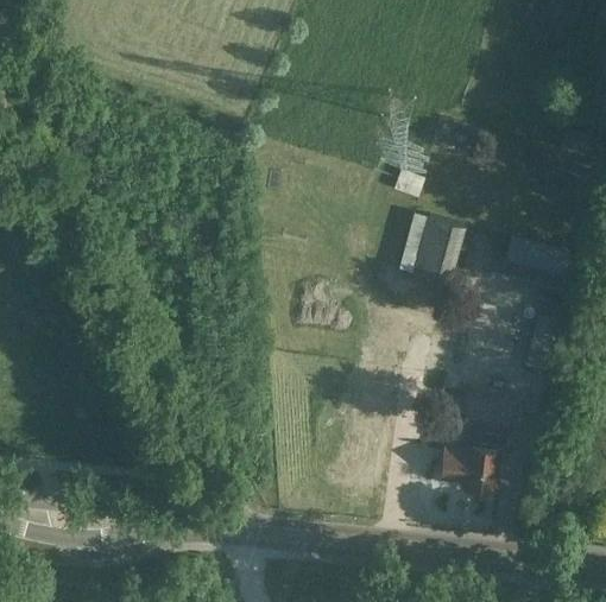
[(418,196),(424,177),(402,169),(396,188),(418,196)]
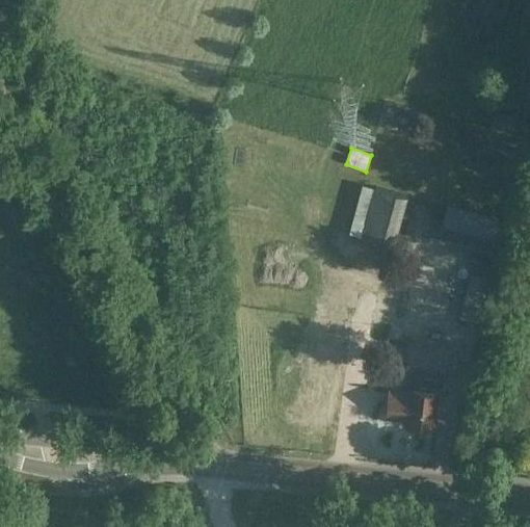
[(368,204),(372,188),(361,186),(358,202),(368,204)]
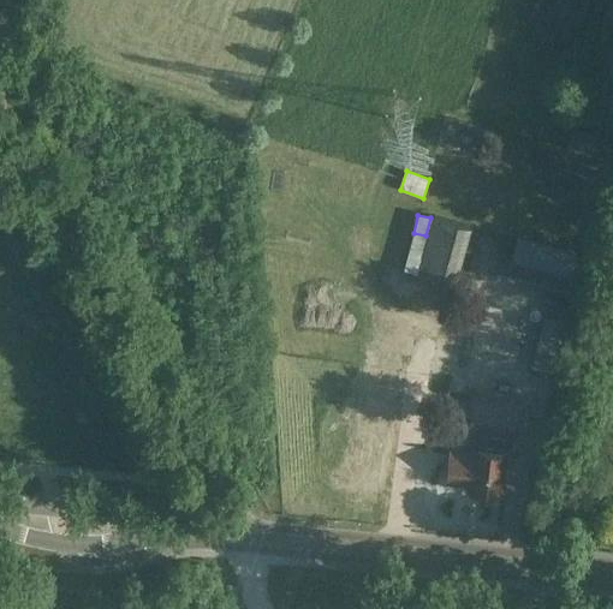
[(430,224),(428,252),(444,254),(445,244),(450,245),(451,226),(430,224)]
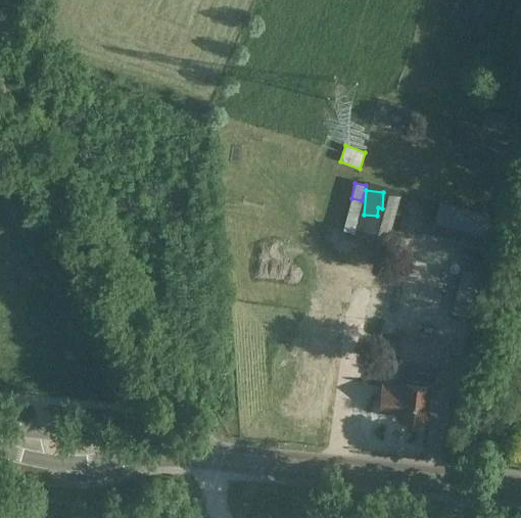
[(442,207),(433,238),(483,252),(492,222),(442,207)]
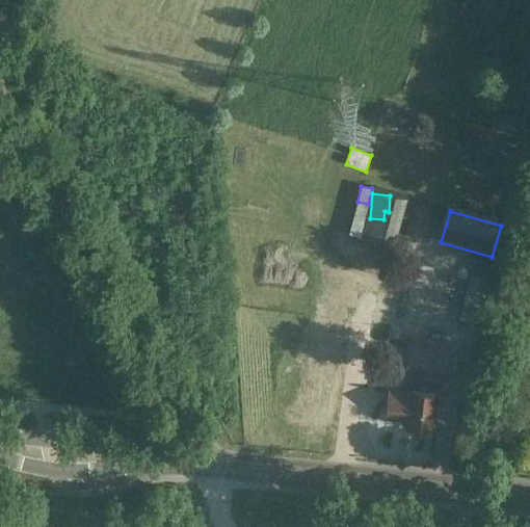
[(465,311),(461,322),(480,327),(483,316),(465,311)]
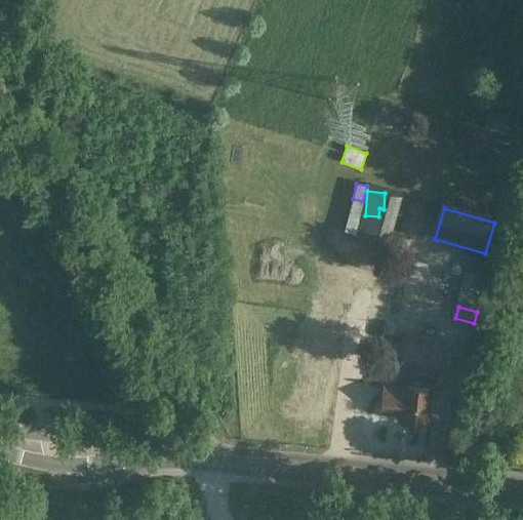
[(432,377),(439,378),(442,349),(405,346),(403,367),(393,366),(391,390),(386,389),(383,416),(400,418),(400,424),(431,427),(435,391),(431,390),(432,377)]
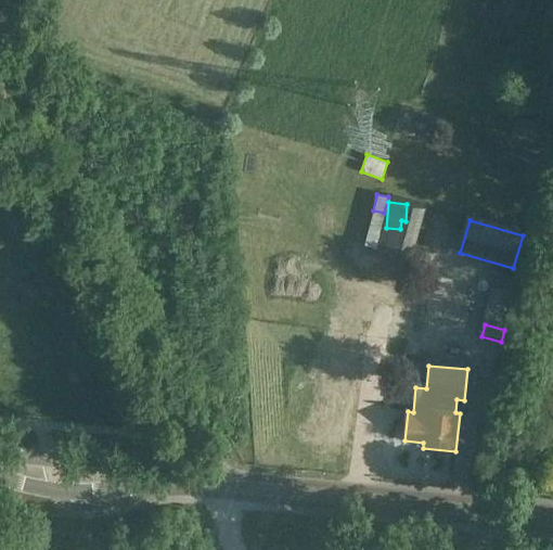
[(404,485),(420,467),(407,457),(391,474),(404,485)]
